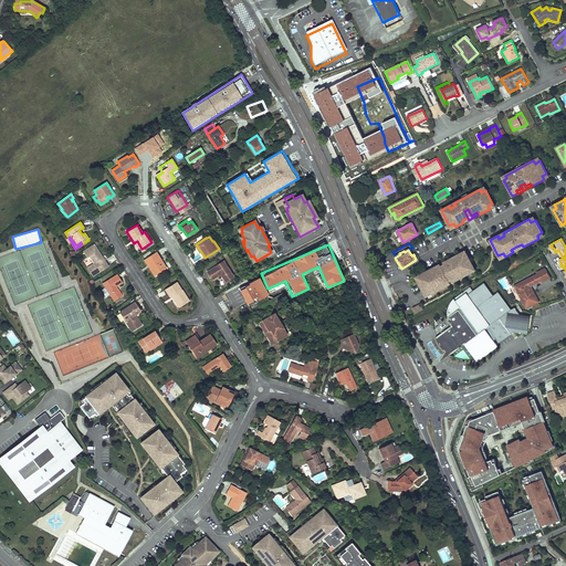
[(87,268),(93,276),(108,266),(104,261),(103,262),(96,251),(91,255),(95,263),(94,263),(87,268)]
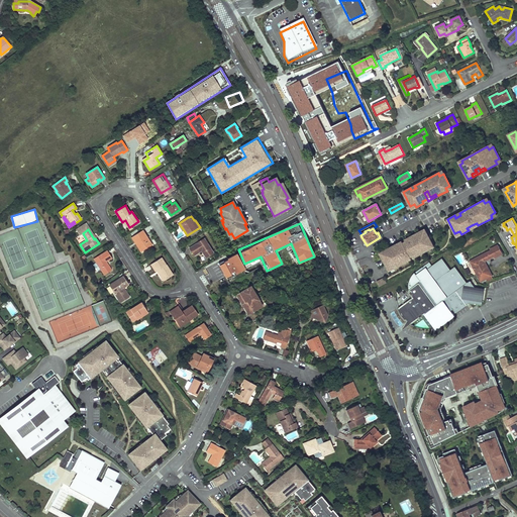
[(151,245),(142,230),(131,237),(135,242),(137,240),(143,250),(151,245)]
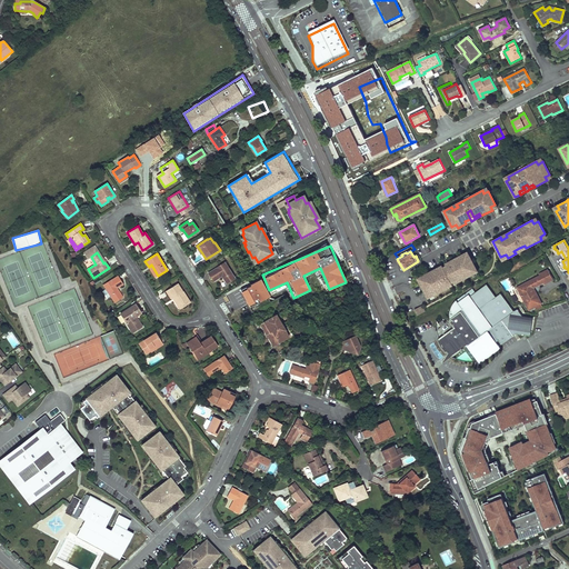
[(446,265),(447,266),(442,268),(442,267),(437,269),(438,270),(429,276),(428,273),(418,279),(428,298),(439,292),(438,290),(442,288),(443,290),(452,286),(451,283),(455,281),(456,283),(460,281),(459,279),(465,277),(465,278),(473,273),(472,271),(477,269),(471,259),(469,255),(465,258),(463,255),(455,259),(456,261),(451,263),(450,261),(446,265)]
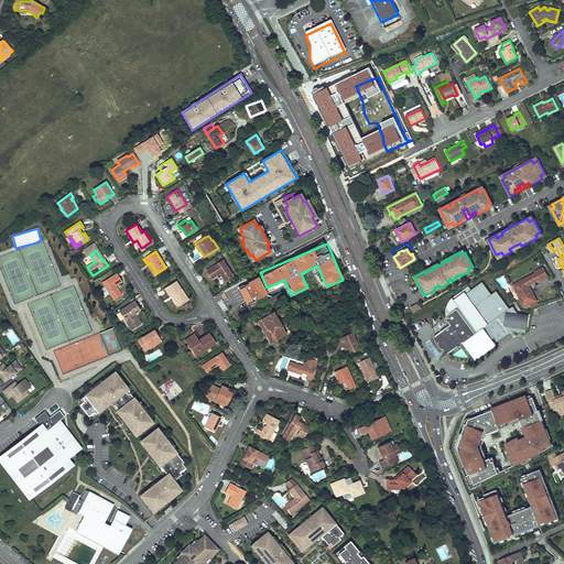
[(220,275),(225,281),(228,279),(228,278),(232,275),(224,261),(219,264),(218,263),(206,271),(212,279),(219,274),(220,273),(221,274),(220,275)]
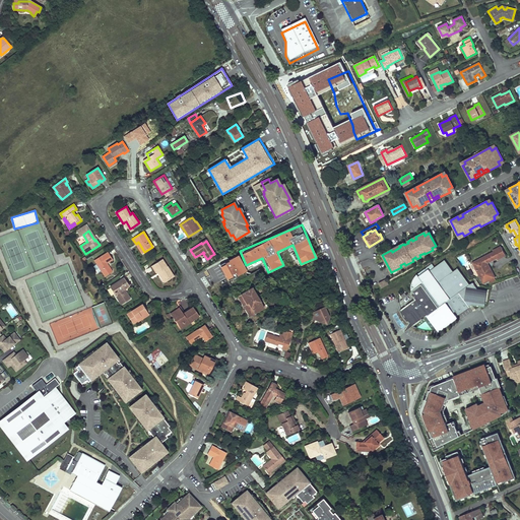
[(138,242),(136,244),(142,254),(144,252),(138,242)]
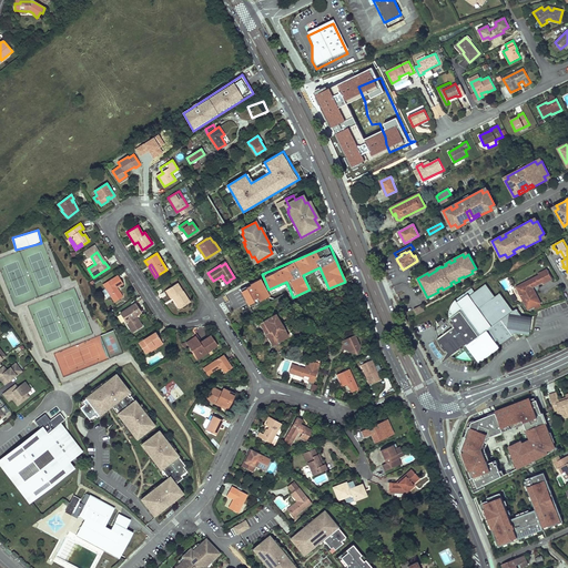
[(517,287),(521,296),(518,298),(520,303),(524,301),(528,310),(534,306),(539,303),(540,303),(533,287),(544,282),(544,283),(551,280),(551,279),(556,275),(553,267),(547,271),(547,270),(539,274),(540,275),(517,287)]
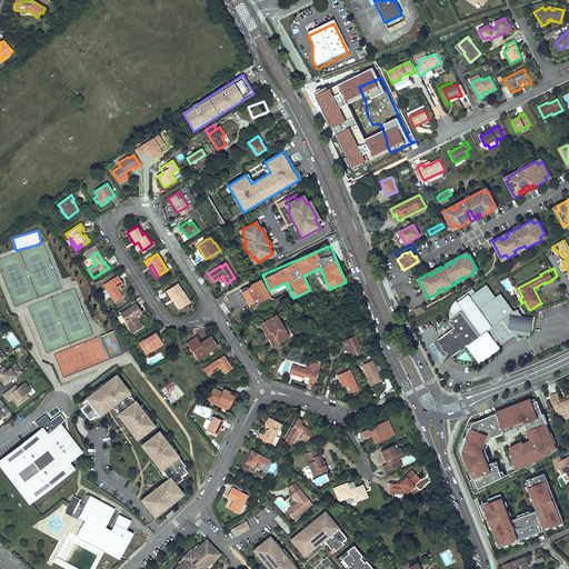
[(119,299),(122,297),(117,288),(122,285),(120,280),(119,281),(117,277),(108,282),(108,283),(105,286),(107,290),(103,292),(108,300),(111,298),(113,301),(118,298),(119,299)]
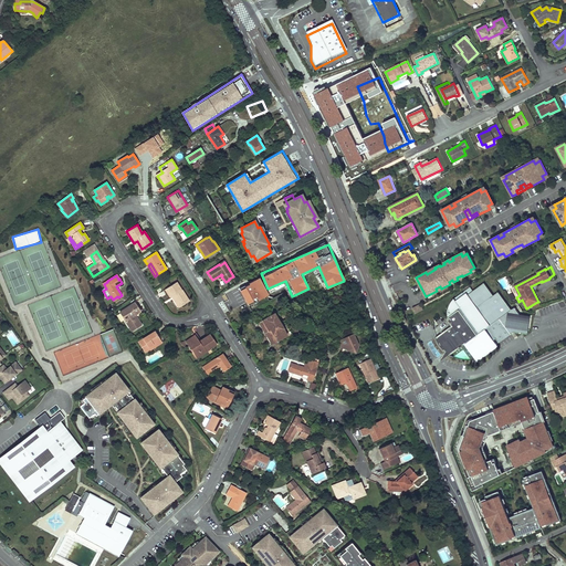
[(248,304),(269,294),(261,278),(239,286),(248,304)]
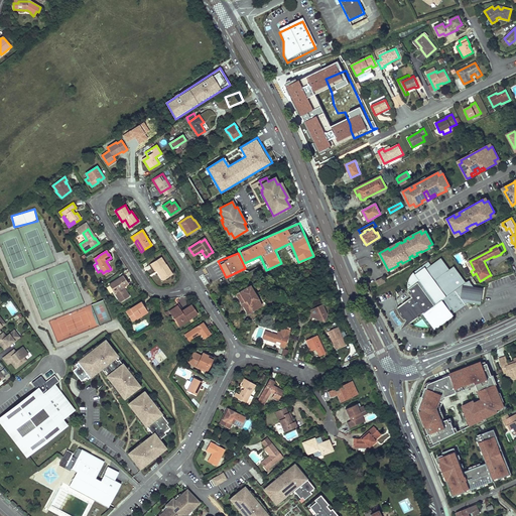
[(150,264),(155,271),(156,270),(158,269),(164,279),(168,277),(167,275),(171,273),(165,264),(160,257),(150,264)]
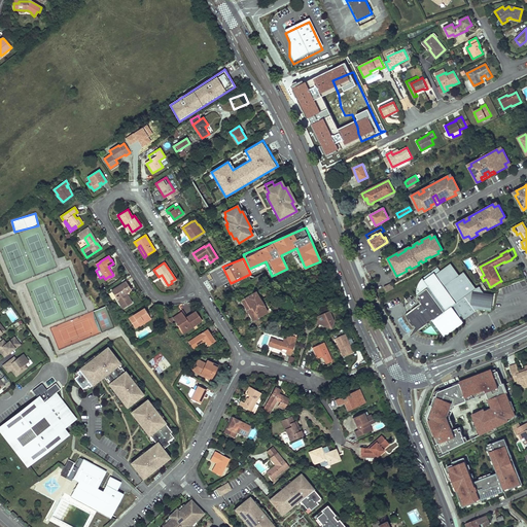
[(419,303),(420,304),(420,305),(406,315),(407,317),(407,318),(408,319),(408,320),(409,321),(410,322),(411,323),(411,324),(412,325),(413,326),(414,327),(415,327),(418,322),(422,328),(432,321),(443,335),(462,321),(459,316),(461,314),(465,319),(476,311),(476,312),(479,309),(488,311),(491,311),(494,294),(485,293),(480,286),(477,288),(464,272),(459,275),(451,264),(441,271),(437,268),(423,278),(422,279),(421,280),(420,280),(420,281),(419,282),(418,284),(418,285),(417,286),(417,287),(417,288),(417,290),(416,291),(416,292),(416,293),(417,294),(417,296),(417,297),(417,299),(418,300),(418,301),(419,303)]
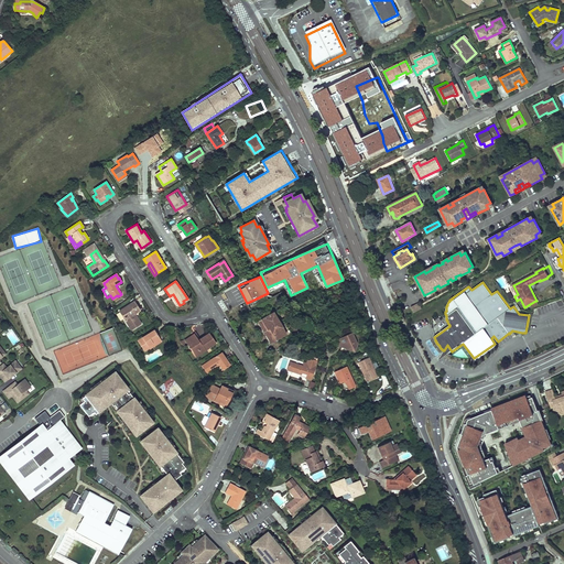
[(173,294),(171,295),(179,306),(180,305),(173,294)]
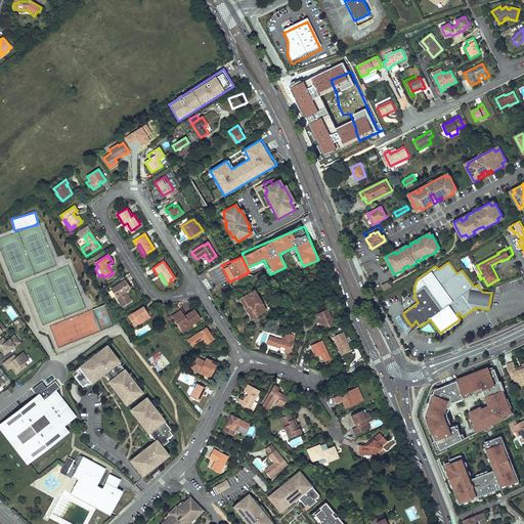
[(111,290),(122,307),(131,301),(125,292),(130,289),(125,280),(111,290)]
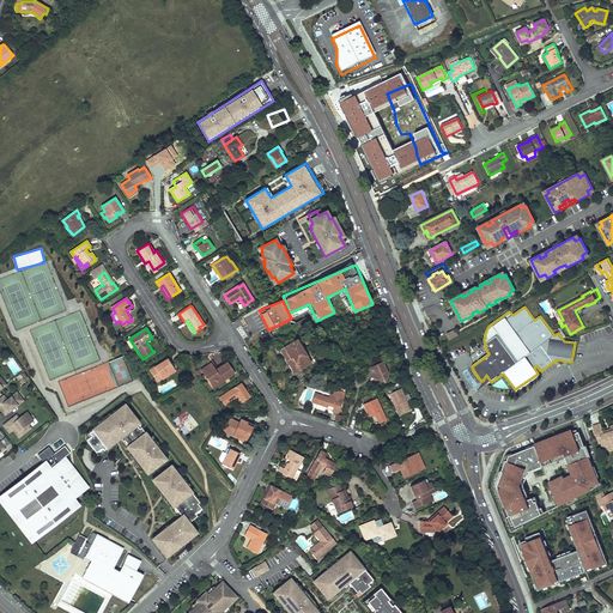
[(299,338),(280,349),(293,374),(313,363),(299,338)]
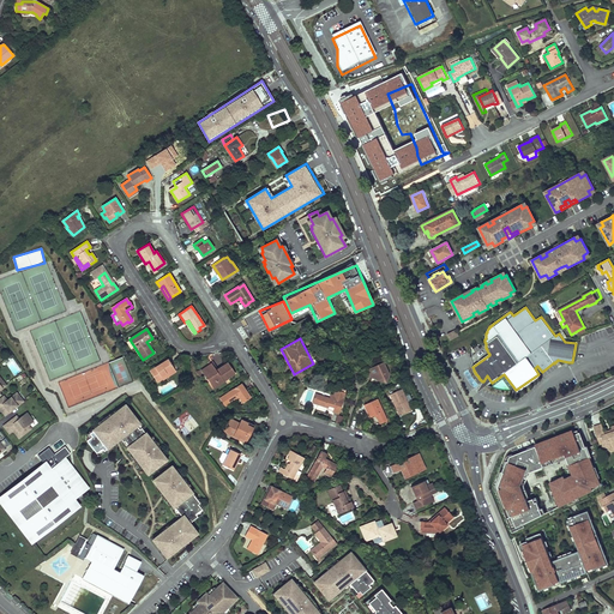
[(174,368),(168,359),(150,371),(157,383),(162,379),(161,377),(174,368)]
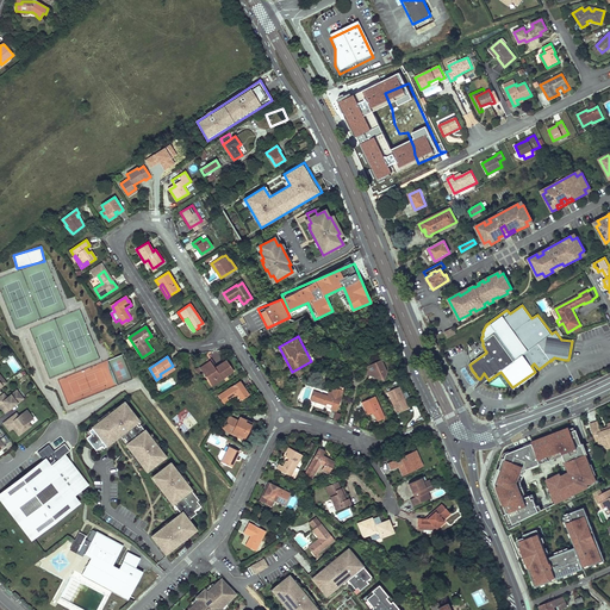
[(367,366),(371,372),(369,375),(368,379),(373,377),(374,377),(378,378),(383,380),(385,375),(383,372),(386,371),(380,360),(367,366)]
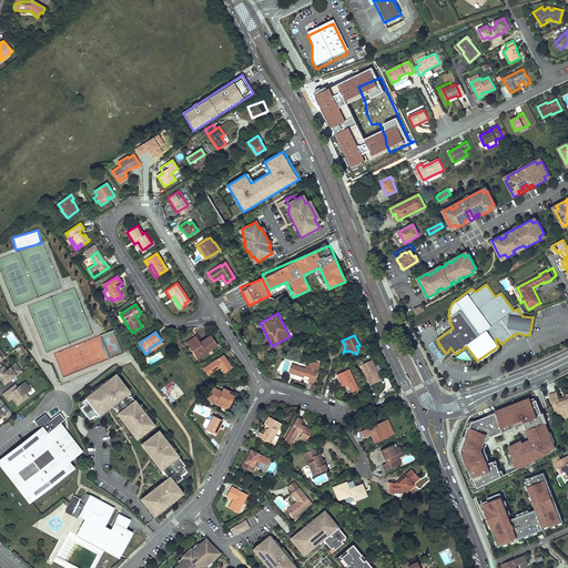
[(217,345),(211,336),(202,342),(200,343),(195,336),(191,340),(193,343),(189,346),(195,356),(200,353),(202,356),(217,345)]
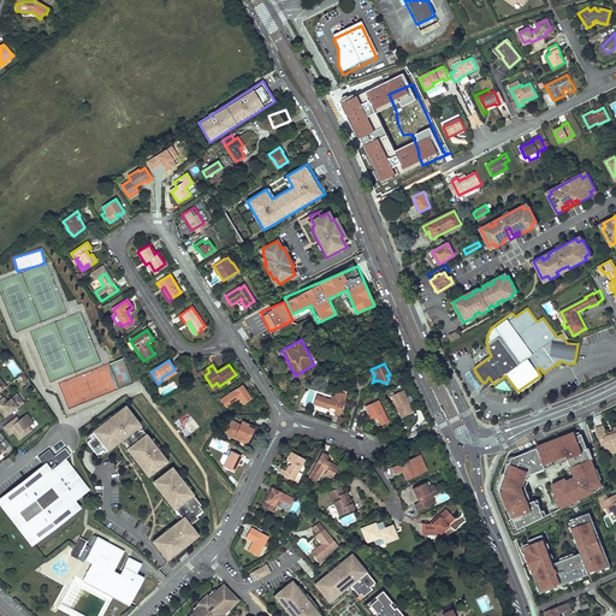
[(176,372),(175,369),(161,378),(163,380),(176,372)]
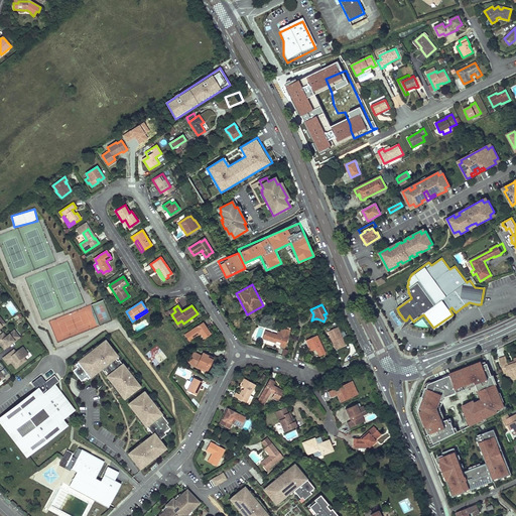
[(406,320),(399,332),(413,321),(409,315),(406,320)]
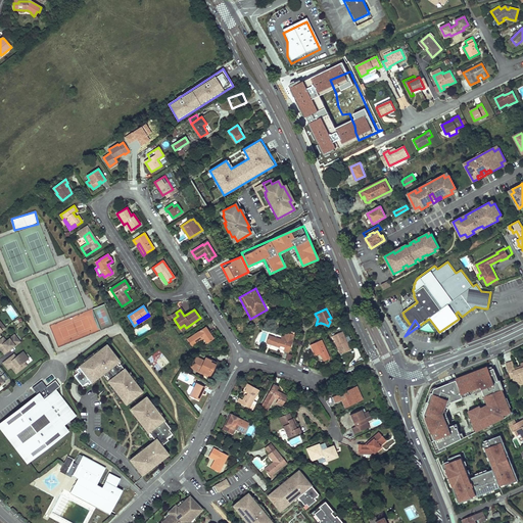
[(187,339),(192,346),(203,338),(206,343),(214,338),(209,332),(208,333),(204,328),(187,339)]
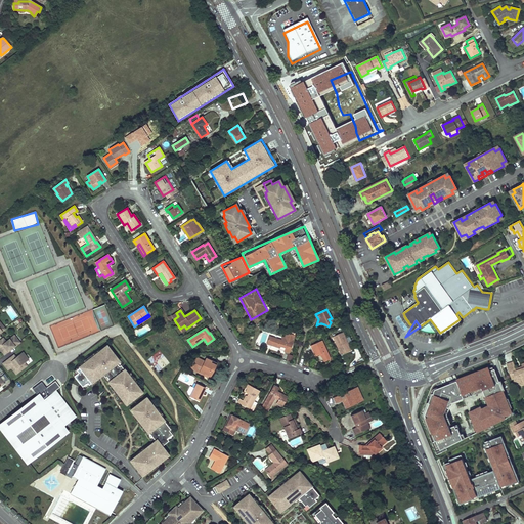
[(284,341),(273,338),(271,344),(278,346),(280,346),(286,348),(285,351),(289,353),(294,337),(290,336),(291,335),(287,333),(284,341)]
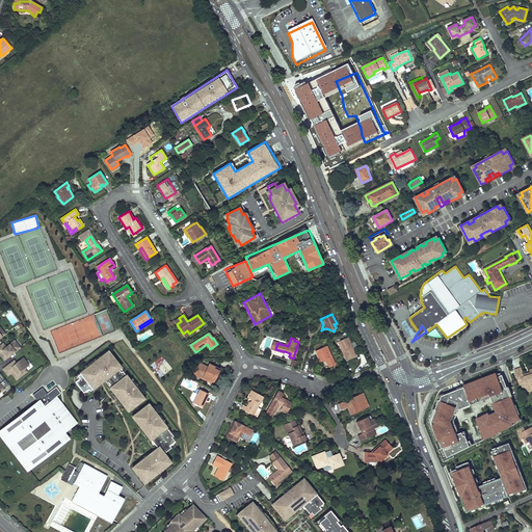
[(353,348),(351,344),(348,338),(338,342),(346,361),(356,355),(353,348)]
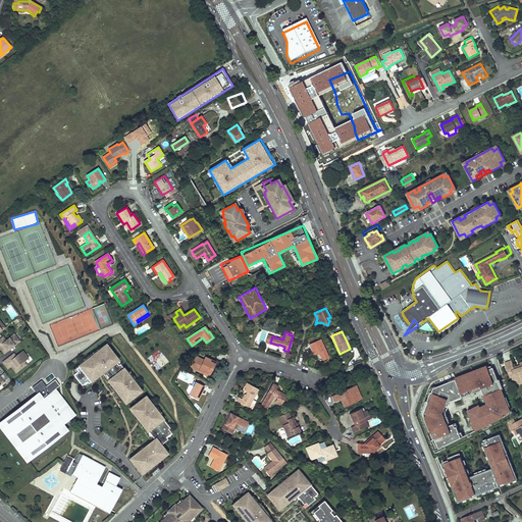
[(4,353),(19,341),(14,334),(10,336),(6,341),(4,338),(3,336),(0,338),(0,345),(2,344),(5,347),(1,350),(4,353)]
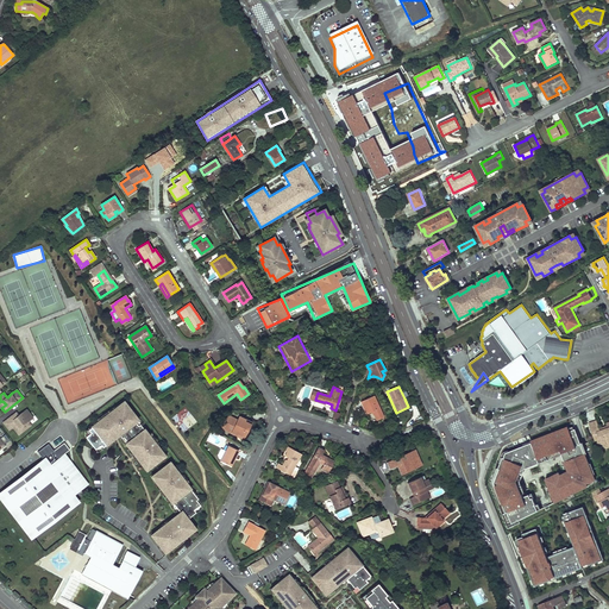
[(384,418),(374,396),(360,402),(366,414),(372,412),(377,421),(384,418)]
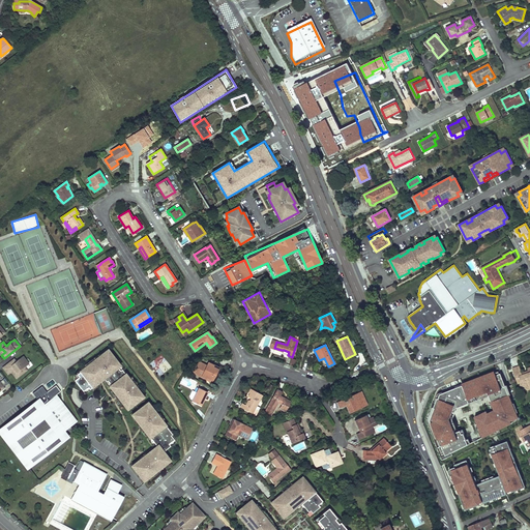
[(120,371),(115,363),(118,361),(110,351),(106,354),(105,352),(101,355),(94,359),(95,360),(88,366),(87,365),(80,372),(77,374),(79,377),(75,380),(83,390),(88,387),(89,389),(91,387),(92,387),(98,382),(97,381),(99,380),(99,376),(102,377),(107,382),(108,381),(111,385),(110,386),(113,390),(114,389),(120,398),(119,399),(122,403),(124,401),(129,408),(143,398),(139,392),(140,391),(134,384),(133,385),(129,381),(130,380),(125,374),(122,370),(120,371)]
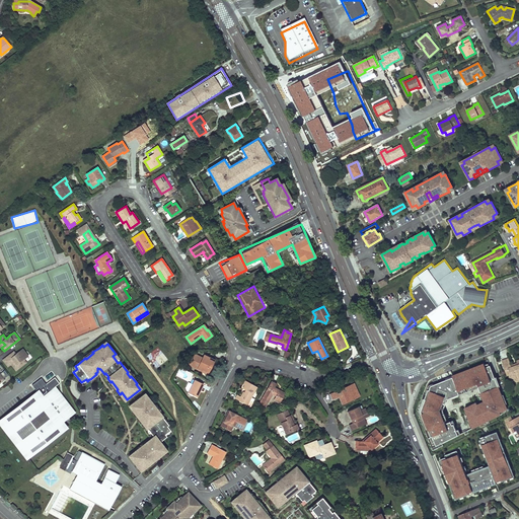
[(156,369),(168,360),(158,347),(146,355),(156,369)]
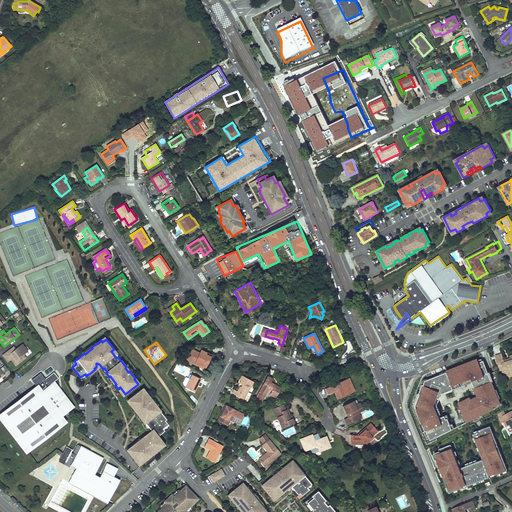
[(24,354),(28,351),(22,344),(15,349),(13,351),(11,349),(3,355),(8,361),(11,359),(16,365),(22,360),(20,357),(24,354)]
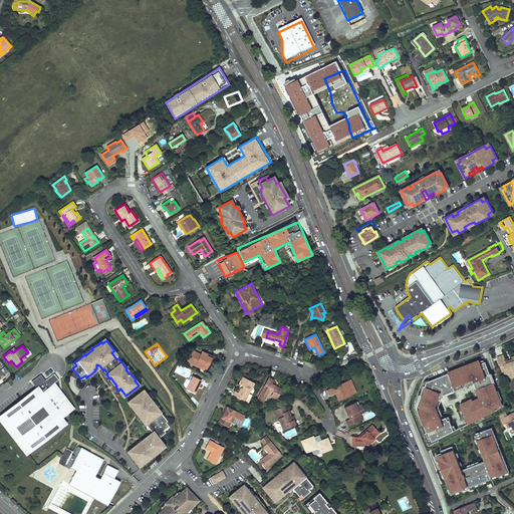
[(278,351),(286,354),(288,348),(280,345),(278,351)]
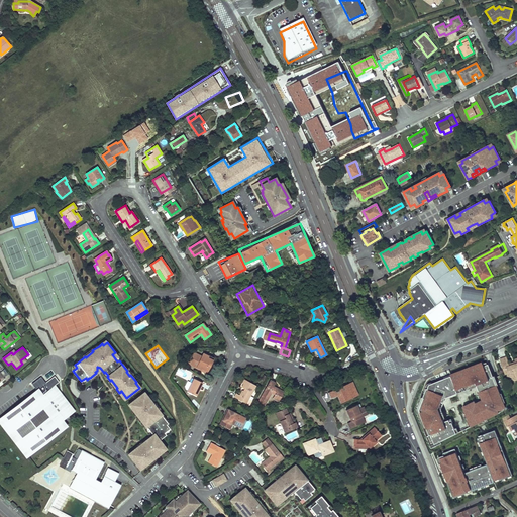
[(188,364),(201,370),(202,369),(206,371),(207,367),(209,368),(213,360),(207,357),(208,356),(203,353),(202,356),(193,352),(188,364)]
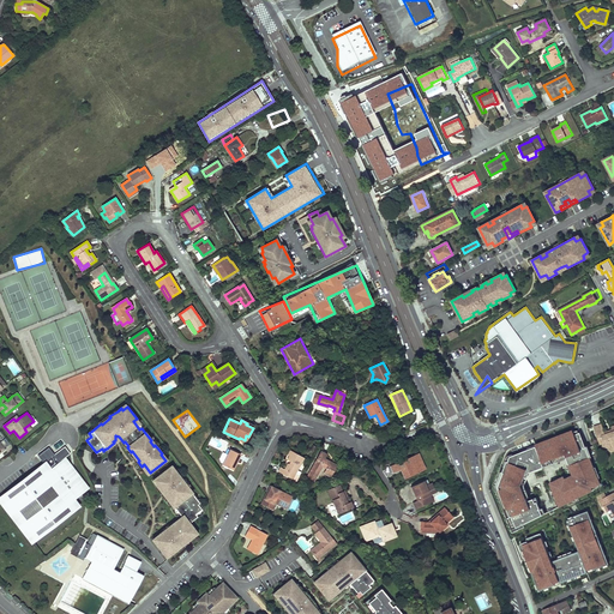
[(594,427),(597,439),(603,438),(605,440),(603,445),(602,446),(611,449),(613,446),(613,426),(612,427),(613,429),(613,432),(606,434),(605,433),(602,425),(594,427)]
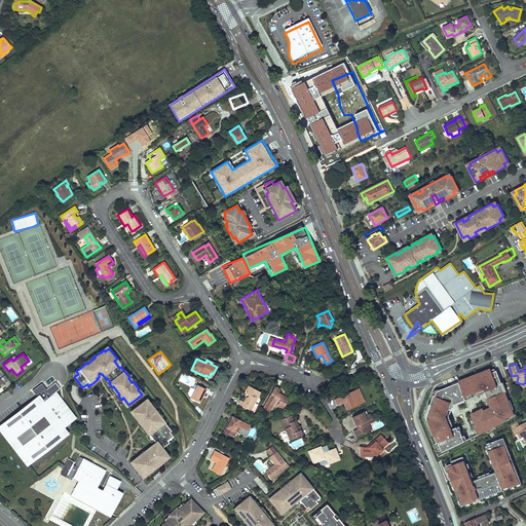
[(491,365),(458,378),(458,379),(464,393),(484,385),(485,388),(498,382),(491,365)]
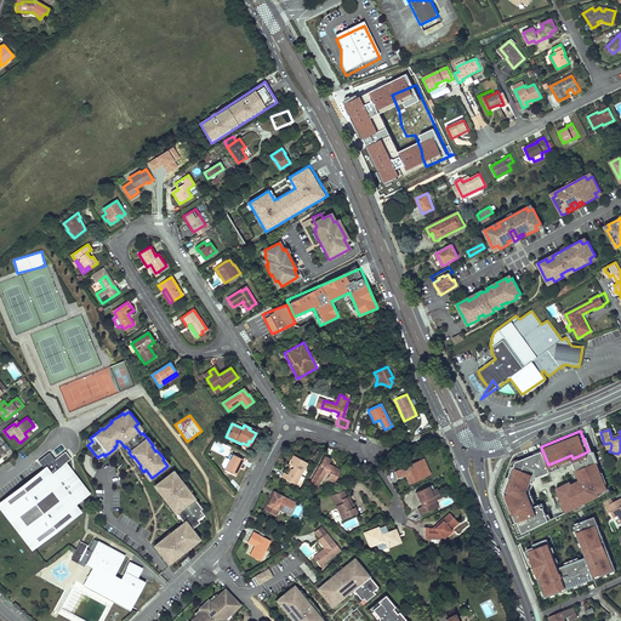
[(517,459),(514,463),(534,469),(531,477),(551,469),(548,465),(541,448),(536,450),(517,459)]
